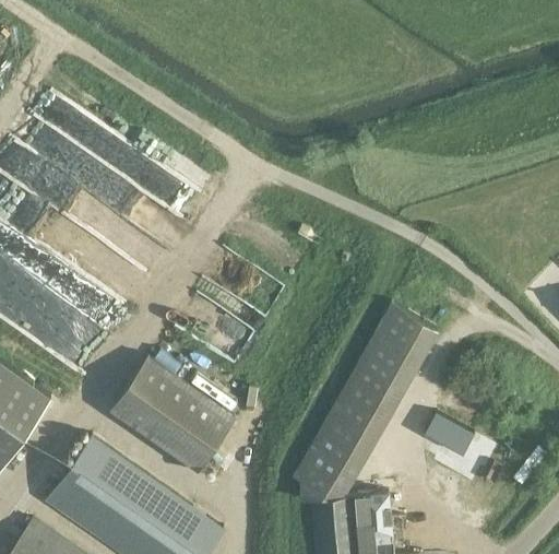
[(393,306),(358,367),(404,392),(438,331),(393,306)]
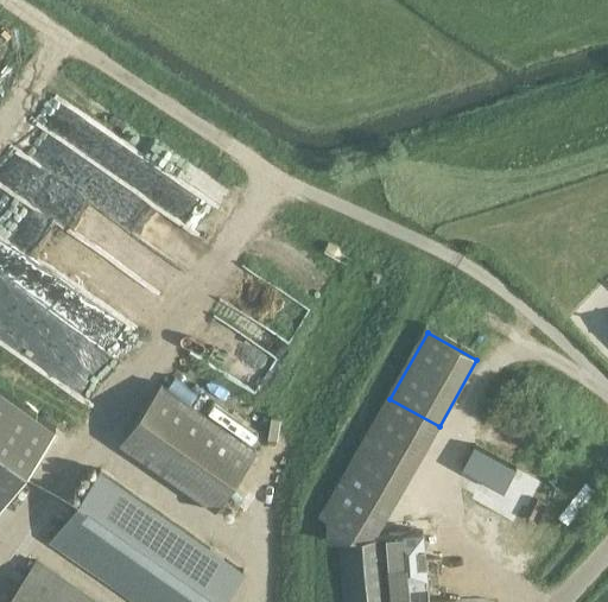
[(125,447),(217,513),(258,456),(253,451),(261,437),(223,411),(213,425),(164,391),(125,447)]
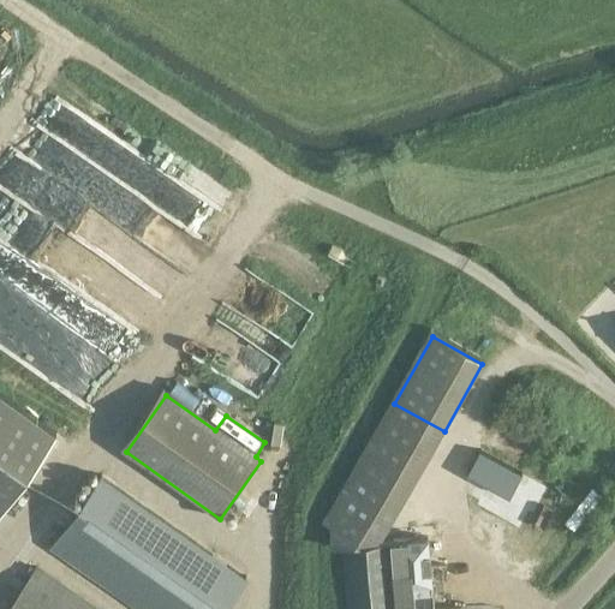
[(0,517),(57,437),(0,398),(0,517)]
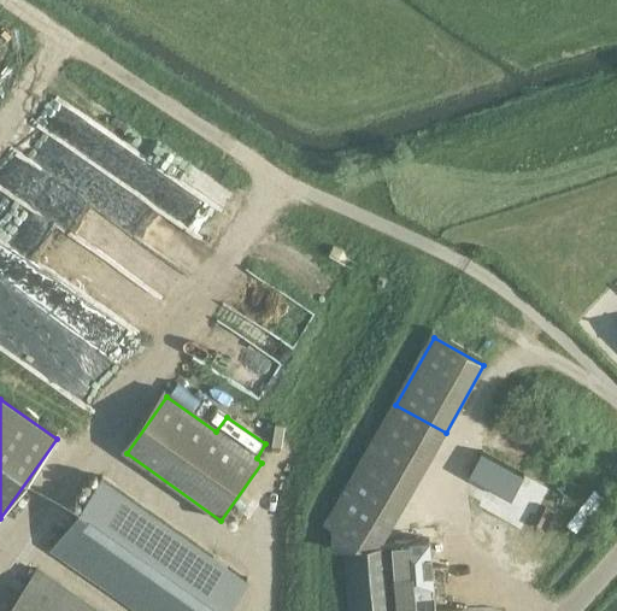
[(344,554),(348,610),(435,610),(429,546),(380,551),(446,433),(395,405),(324,530),(333,535),(333,556),(344,554)]
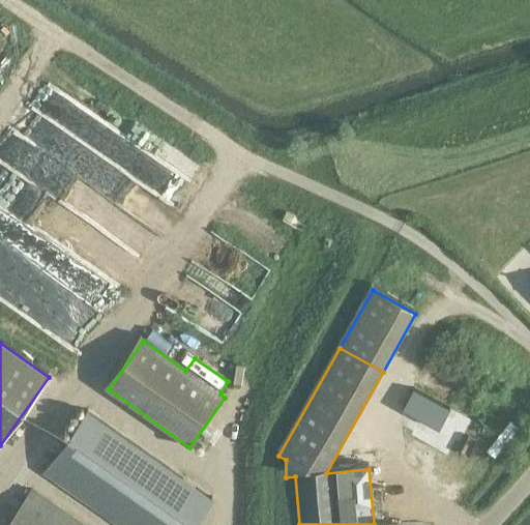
[(413,392),(403,412),(439,432),(449,412),(413,392)]
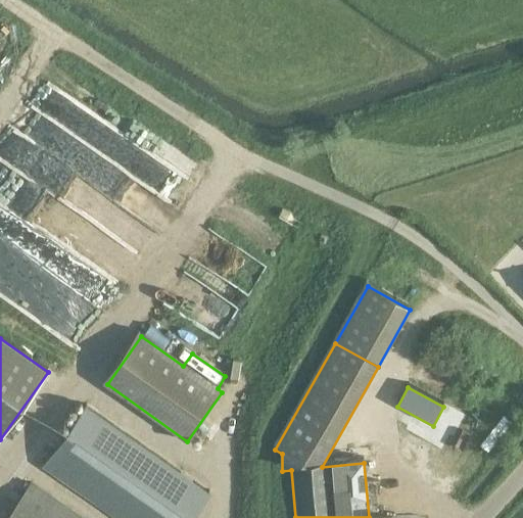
[(43,472),(107,517),(195,517),(210,497),(86,411),(43,472)]
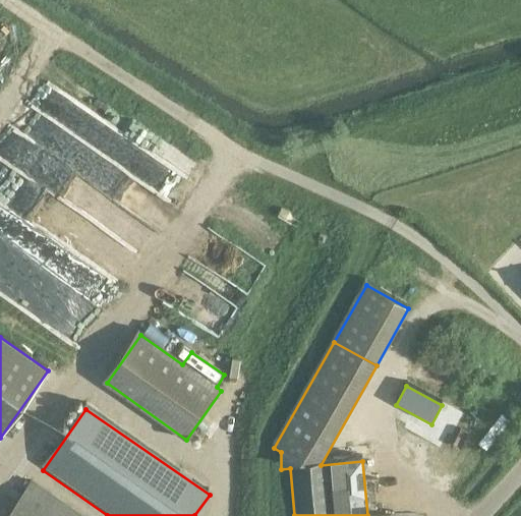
[(107,515),(43,470),(10,515),(107,515)]
